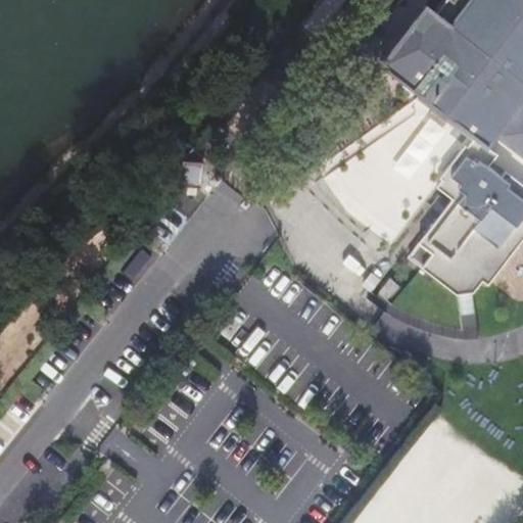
[(442,180),(436,187),(453,198),(419,243),(409,256),(422,267),(457,294),(458,294),(472,292),(473,292),(482,280),(488,284),(522,238),(522,184),(506,171),(502,177),(488,165),(496,155),(487,148),(496,136),(522,156),(522,0),(466,0),(449,22),(434,11),(426,4),(380,64),(420,95),(419,97),(435,109),(470,136),(471,134),(475,137),(468,147),(466,145),(440,178),(442,180)]
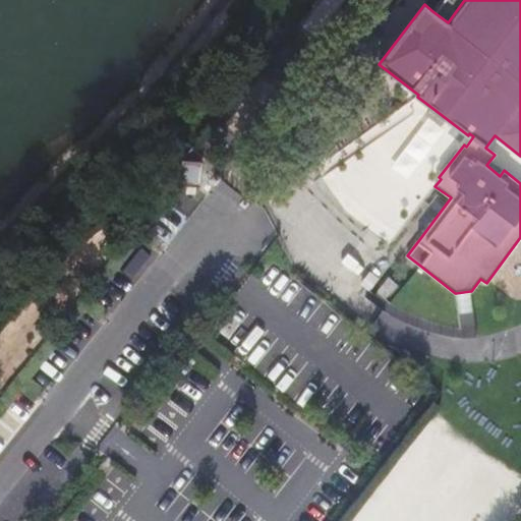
[(441,0),(432,11),(448,22),(464,0),(441,0)]
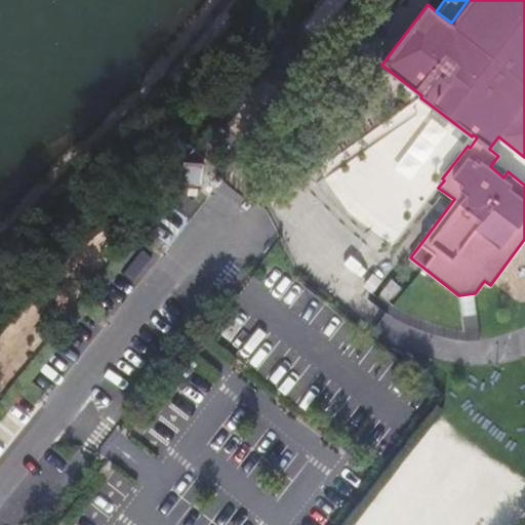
[(205,161),(183,161),(182,185),(204,186),(205,161)]
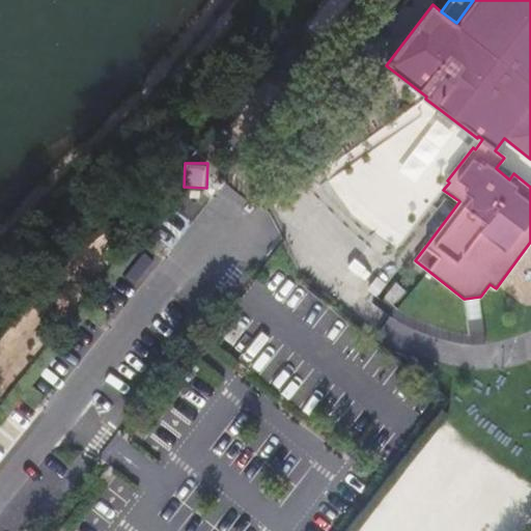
[(384,297),(392,304),(404,289),(396,282),(384,297)]
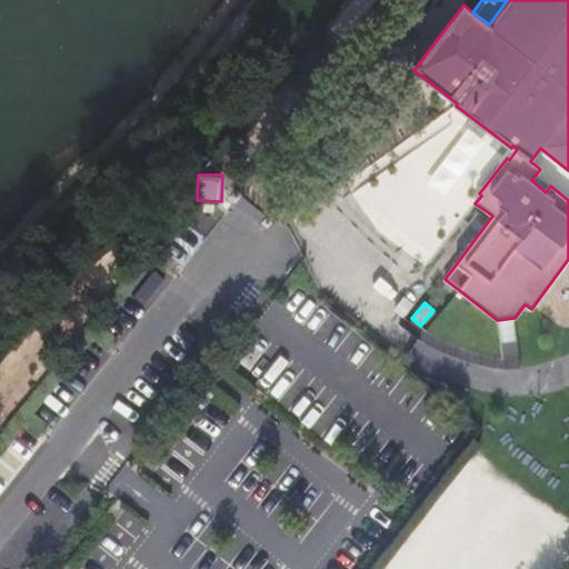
[(517,340),(513,319),(498,321),(500,342),(517,340)]
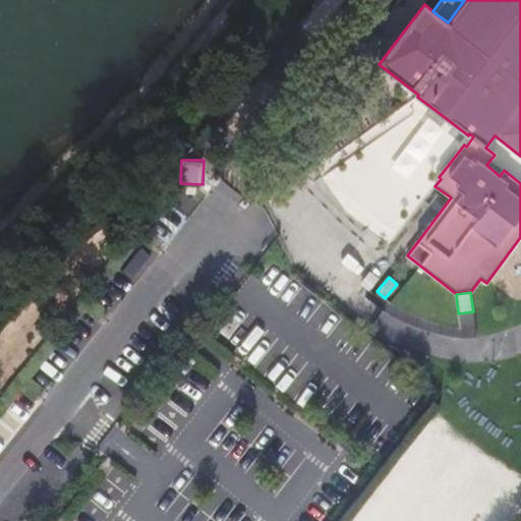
[(344,520),(511,520),(520,509),(520,481),(510,473),(436,417),(389,478),(381,473),(344,520)]
